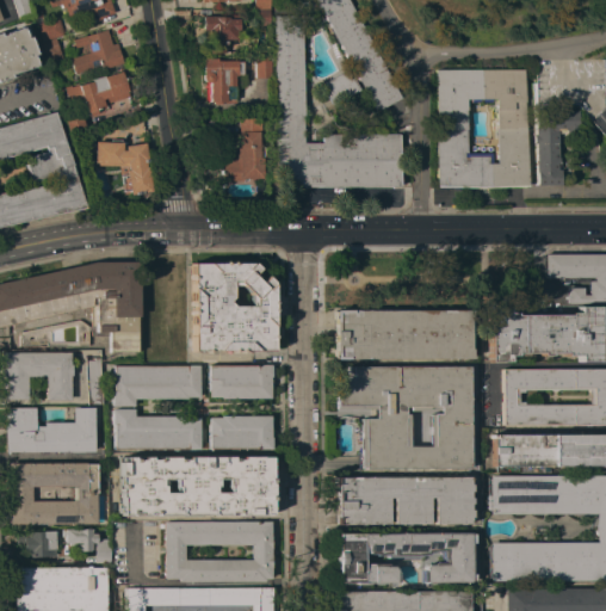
[(31,0),(36,14),(20,19),(14,0),(31,0)]
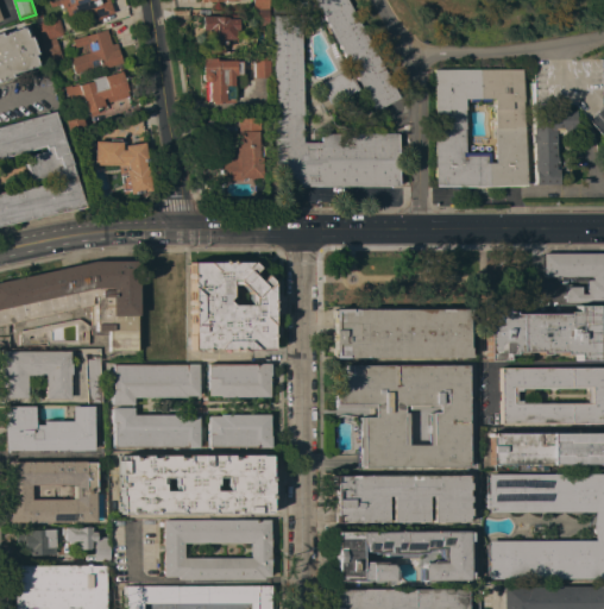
[(112,0),(117,13),(108,17),(108,18),(100,20),(100,18),(92,20),(88,10),(70,17),(67,7),(64,8),(63,5),(54,7),(51,0),(112,0)]
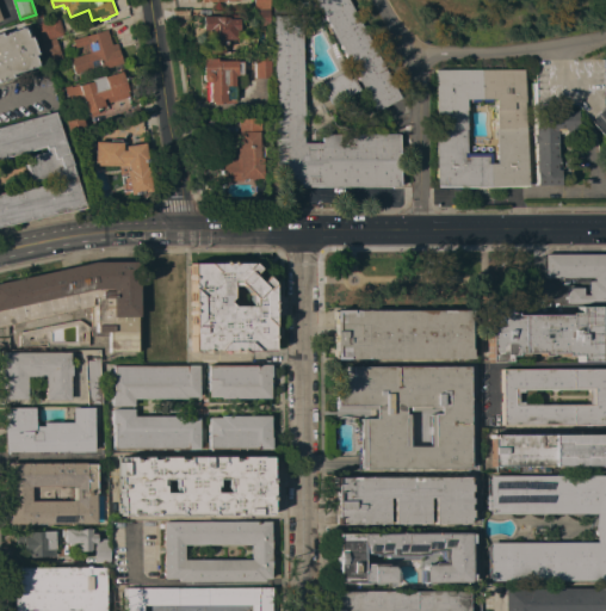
[(259,0),(274,0),(274,10),(273,10),(259,10),(259,0)]
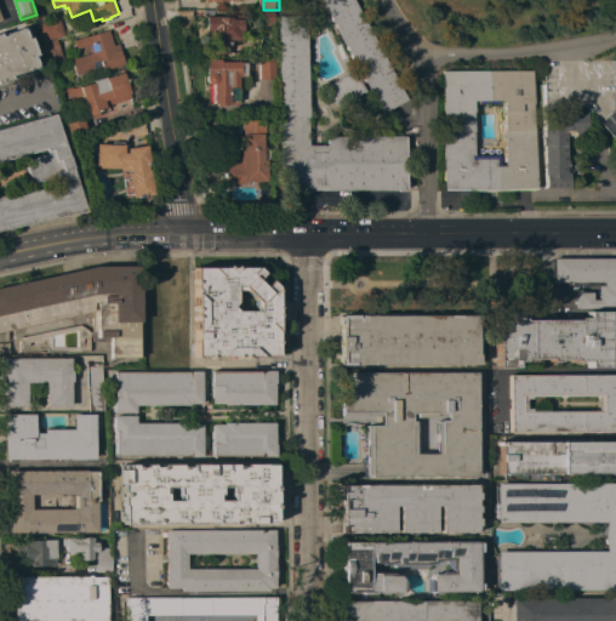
[(325,0),(358,0),(412,100),(387,114),(325,0)]
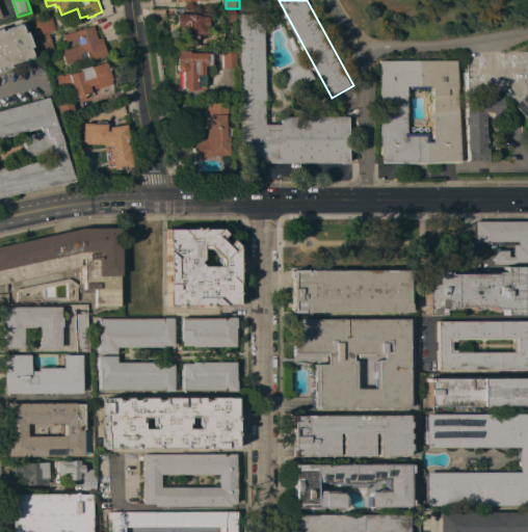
[(238,8),(238,15),(239,15),(239,22),(225,22),(226,8),(238,8)]
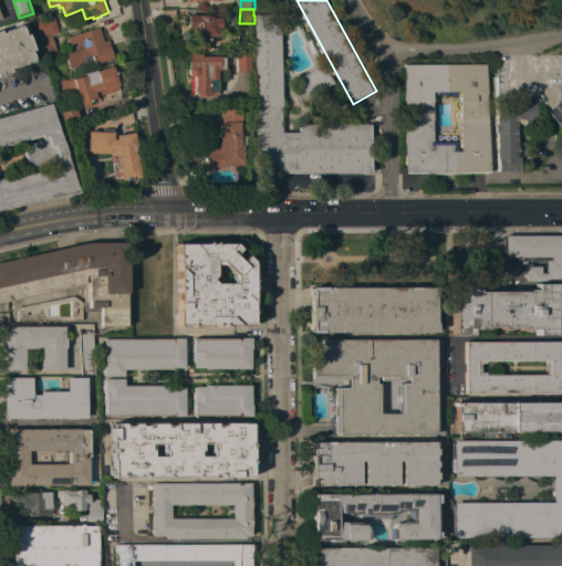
[(258,174),(258,12),(284,12),(284,133),(302,133),(302,125),(374,124),(375,174),(258,174)]
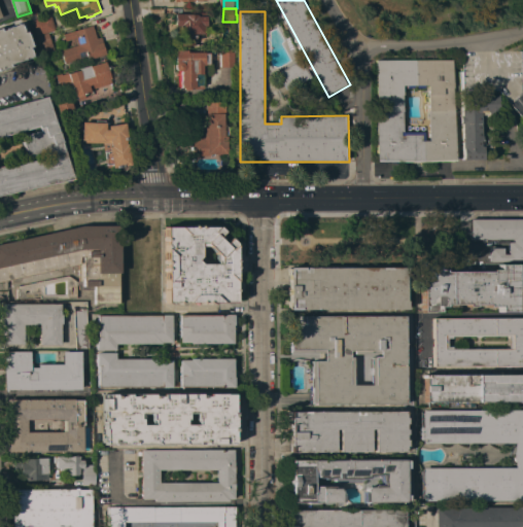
[(189,13),(189,14),(194,14),(194,12),(209,12),(209,13),(212,13),(212,19),(209,19),(210,27),(207,27),(207,35),(196,35),(197,46),(184,46),(184,30),(183,30),(183,26),(178,26),(178,14),(189,13)]
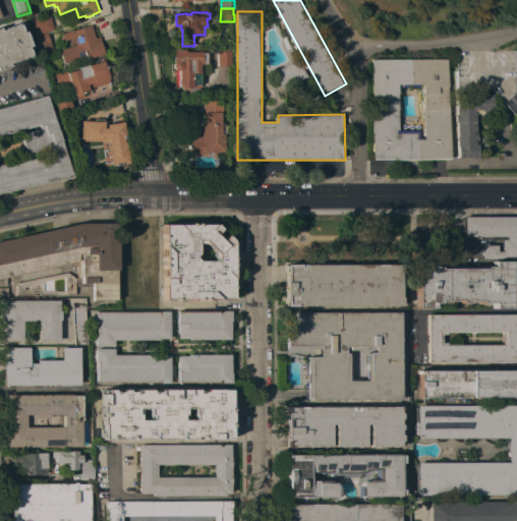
[(58,31),(38,36),(34,21),(45,18),(44,15),(50,13),(51,16),(52,15),(52,17),(54,16),(58,31)]
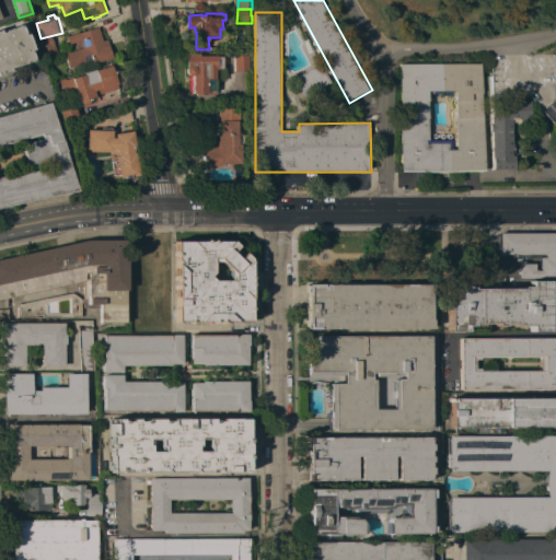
[(0,31),(2,31),(3,33),(24,25),(27,35),(30,34),(35,49),(32,50),(35,60),(11,69),(12,71),(0,74),(0,31)]
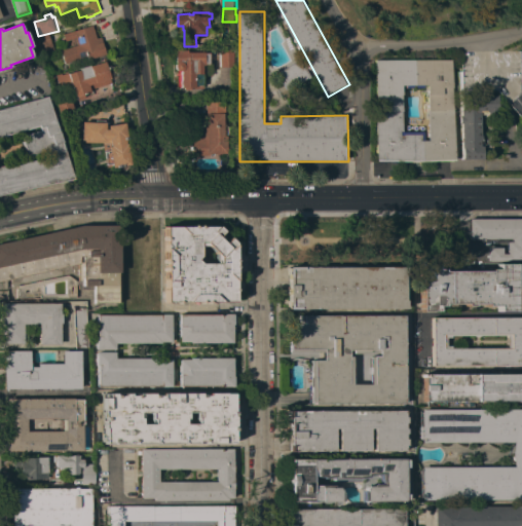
[(96,26),(100,39),(104,37),(109,54),(69,67),(64,50),(68,49),(65,38),(66,38),(65,35),(96,26)]
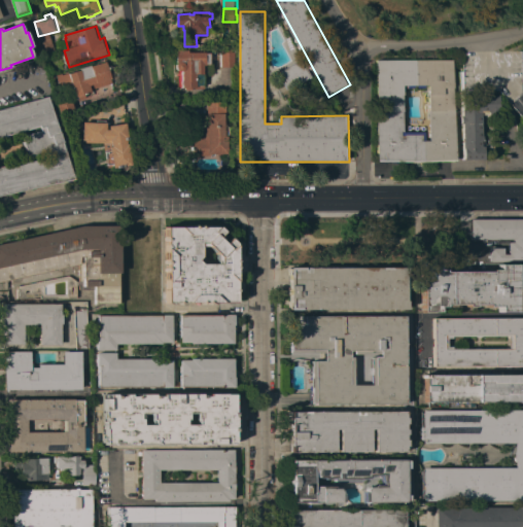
[(54,43),(55,43),(58,51),(44,55),(39,38),(51,34),(54,43)]
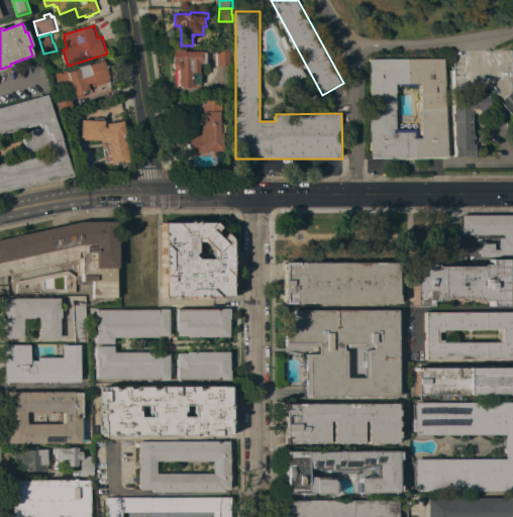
[(191,87),(191,89),(184,89),(184,87),(180,87),(180,70),(179,71),(177,70),(175,69),(174,68),(174,65),(175,63),(175,49),(187,49),(187,52),(204,52),(204,53),(208,53),(208,63),(212,63),(212,75),(203,75),(203,85),(202,85),(202,87),(191,87)]
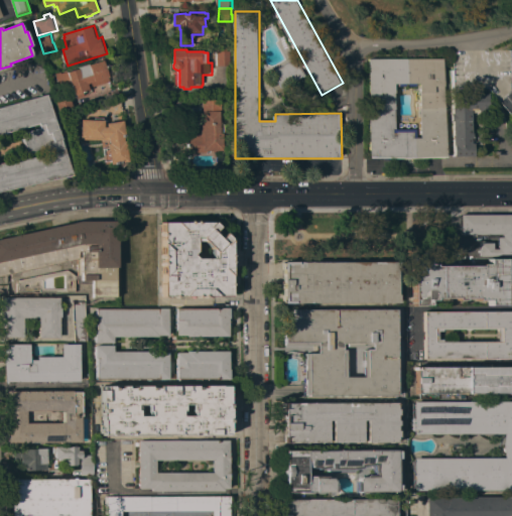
[(224,51),(224,49),(229,49),(229,51),(232,51),(232,66),(218,66),(218,51),(224,51)]
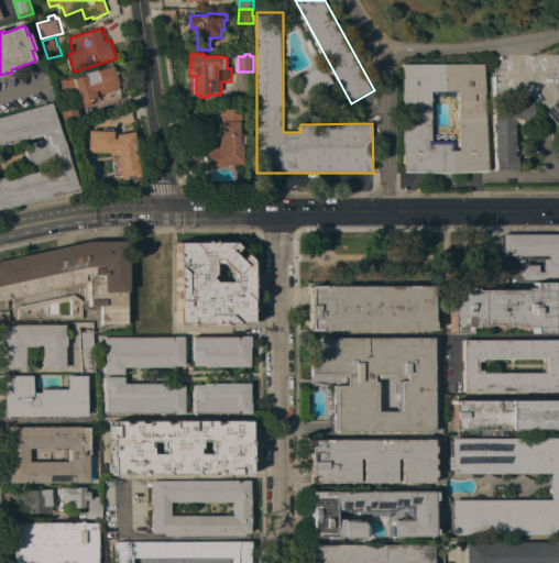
[(405,65),(489,64),(489,173),(405,173),(405,65)]
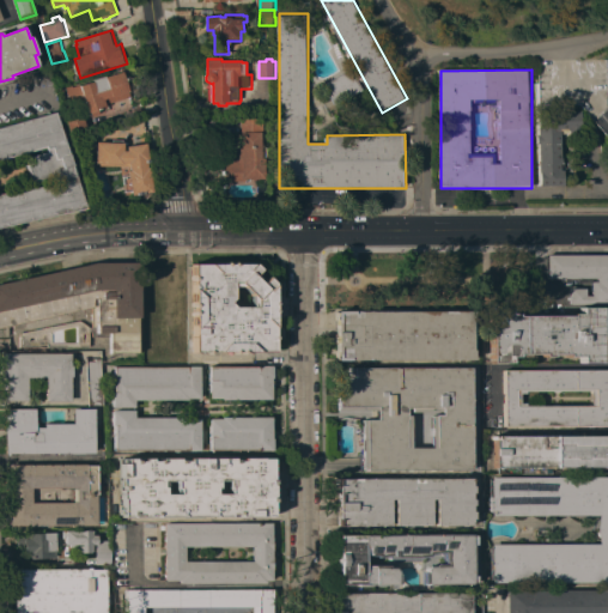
[(338,105),(326,85),(353,71),(364,90),(338,105)]
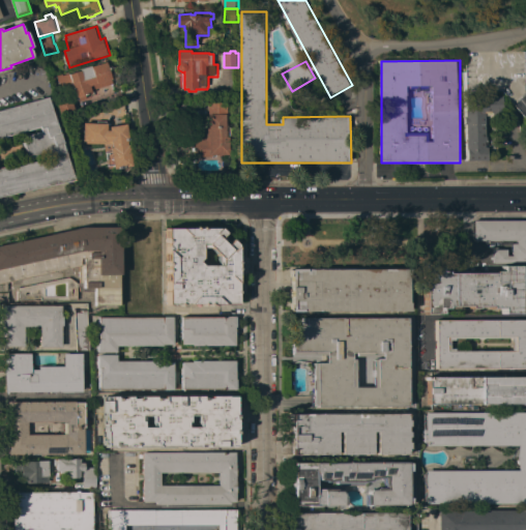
[(82,69),(92,65),(93,67),(109,62),(115,84),(93,91),(93,93),(86,95),(87,98),(81,100),(80,97),(78,97),(76,89),(63,93),(59,78),(58,76),(70,71),(71,74),(71,75),(83,70),(82,69)]
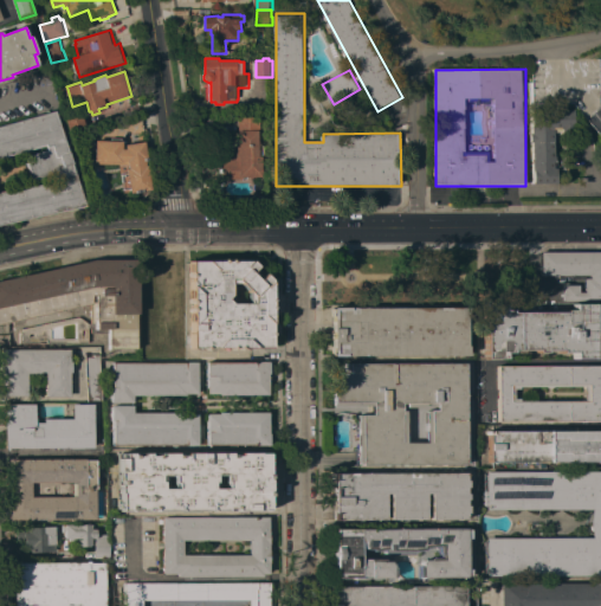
[(576,110),(576,135),(563,135),(563,133),(556,133),(556,169),(559,169),(559,185),(534,185),(534,163),(532,163),(531,134),(534,134),(534,110),(576,110)]
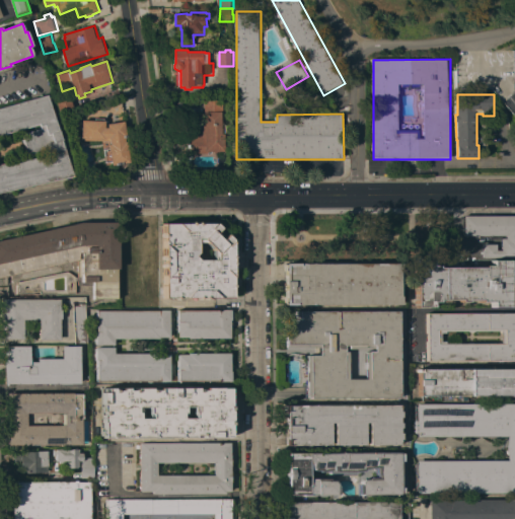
[(0,108),(49,95),(75,176),(0,193),(0,165),(50,155),(49,151),(29,155),(22,135),(42,129),(41,125),(0,136),(0,108)]
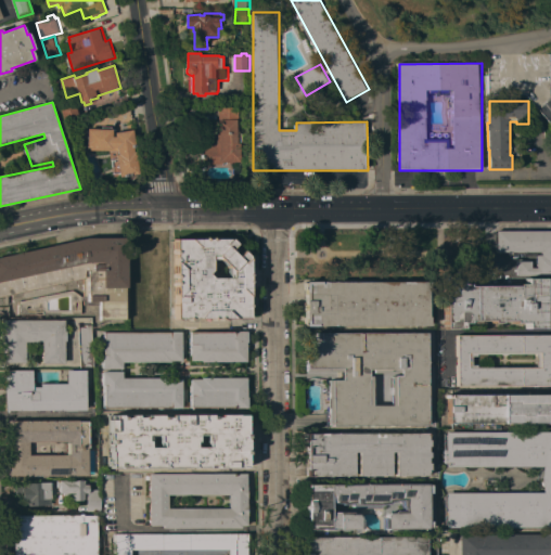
[(223,163),(223,165),(205,165),(205,142),(218,142),(218,134),(220,134),(220,105),(241,105),(241,121),(240,121),(240,130),(242,130),(242,163),(223,163)]
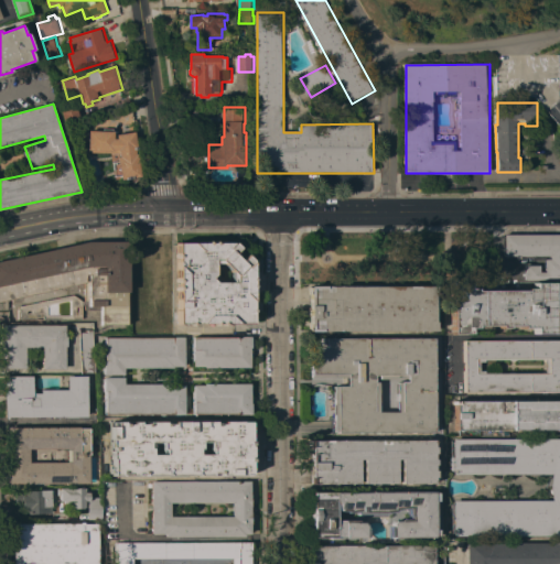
[(83,123),(68,128),(64,110),(72,108),(73,111),(79,109),(83,123)]
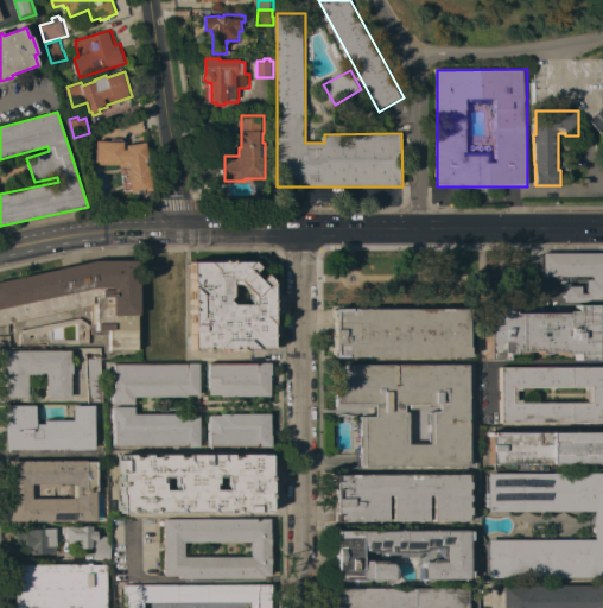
[(125,150),(128,150),(127,146),(147,143),(150,160),(147,160),(148,168),(150,166),(153,190),(132,194),(132,190),(127,191),(125,176),(129,175),(128,170),(131,170),(131,166),(101,165),(101,163),(97,163),(97,141),(114,141),(114,139),(124,139),(124,143),(125,143),(125,150)]
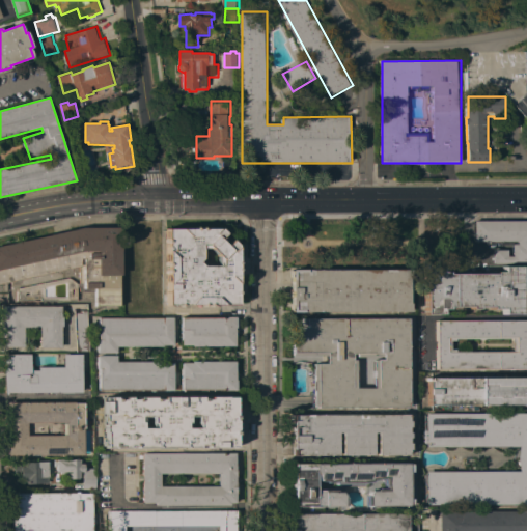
[(526,263),(496,263),(496,250),(509,250),(509,256),(515,256),(515,244),(519,244),(519,241),(476,242),(476,221),(526,221),(526,263)]
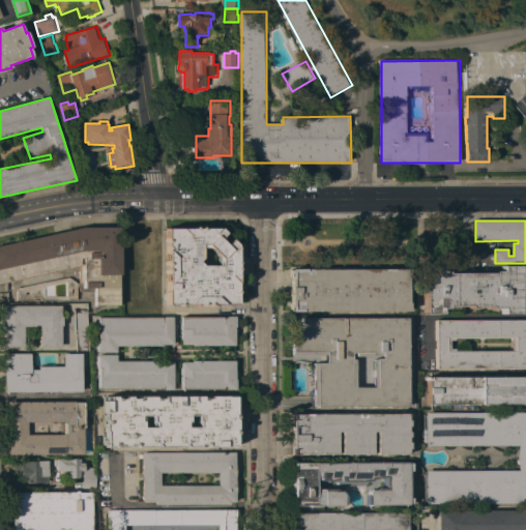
[(0,245),(85,228),(122,227),(123,275),(121,275),(121,305),(97,305),(97,291),(82,291),(82,288),(80,288),(80,299),(20,300),(20,289),(71,277),(80,284),(82,284),(82,266),(0,284),(0,245)]
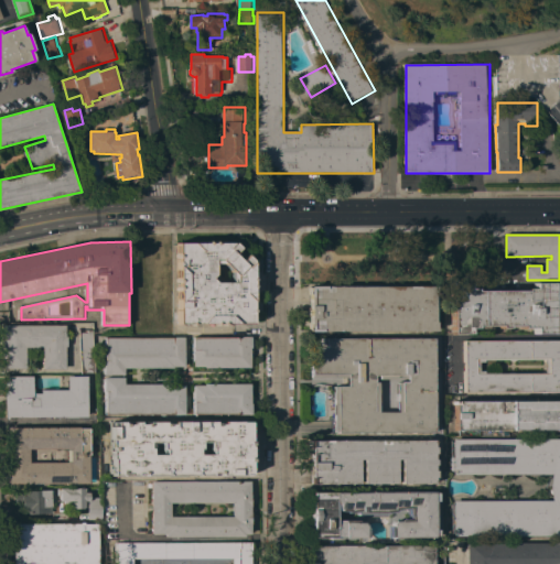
[(184,325),(182,324),(181,324),(180,243),(236,242),(241,248),(235,255),(243,261),(248,256),(254,260),(254,267),(255,270),(255,272),(255,273),(254,275),(254,290),(255,293),(255,295),(254,297),(254,308),(255,308),(255,318),(255,321),(254,323),(254,324),(235,324),(233,325),(232,325),(210,326),(208,325),(206,324),(198,324),(196,325),(194,326),(186,326),(184,325)]
